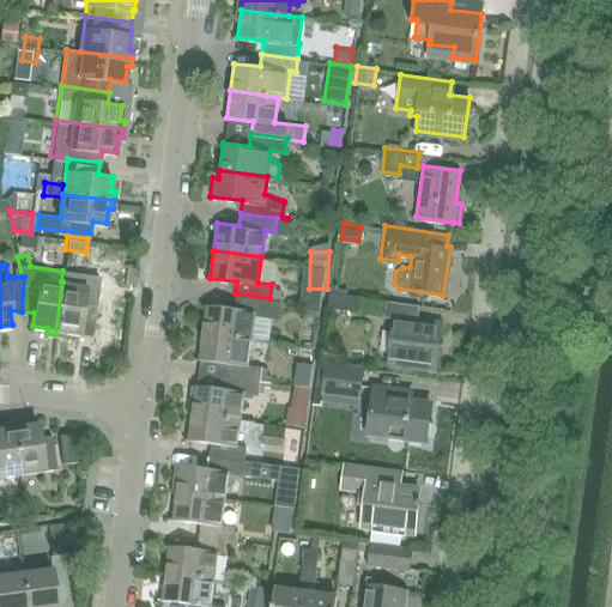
[(64,335),(64,331),(92,334),(98,285),(62,281),(55,334),(64,335)]
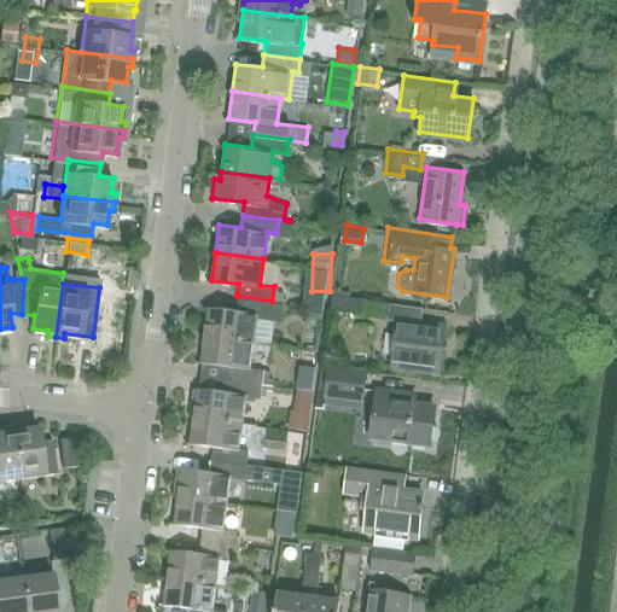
[(359,312),(360,297),(331,292),(329,308),(359,312)]
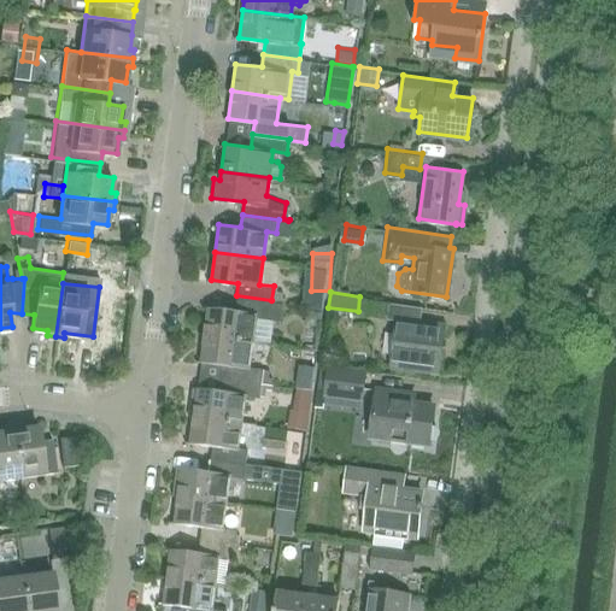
[(282,301),(271,300),(236,295),(234,309),(207,305),(204,333),(252,339),(256,316),(280,319),(282,301)]
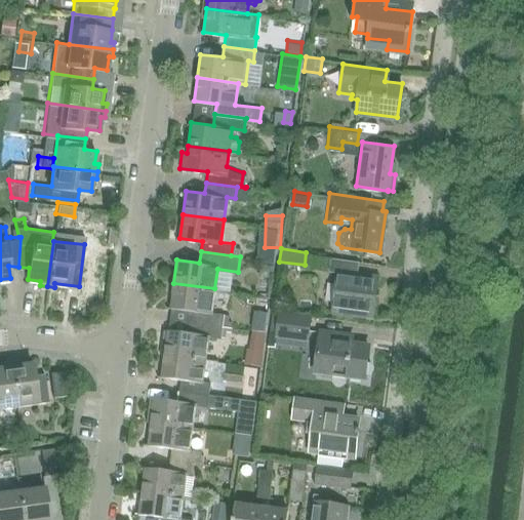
[(377,274),(357,271),(358,260),(329,255),(327,271),(336,272),(332,309),(372,314),(377,274)]
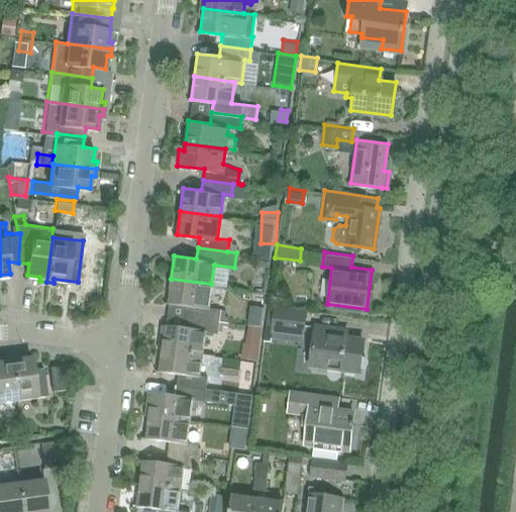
[(208,306),(211,284),(171,279),(168,302),(190,305),(189,316),(218,319),(220,307),(208,306)]
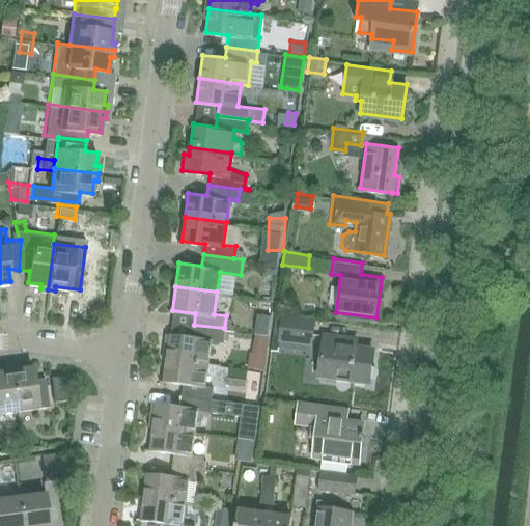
[(310,341),(313,316),(282,312),(279,338),(310,341)]
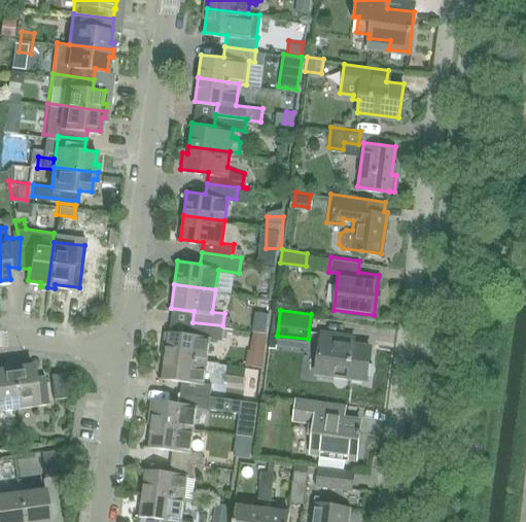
[(220,338),(222,325),(193,322),(190,333),(167,329),(164,353),(206,358),(209,336),(220,338)]
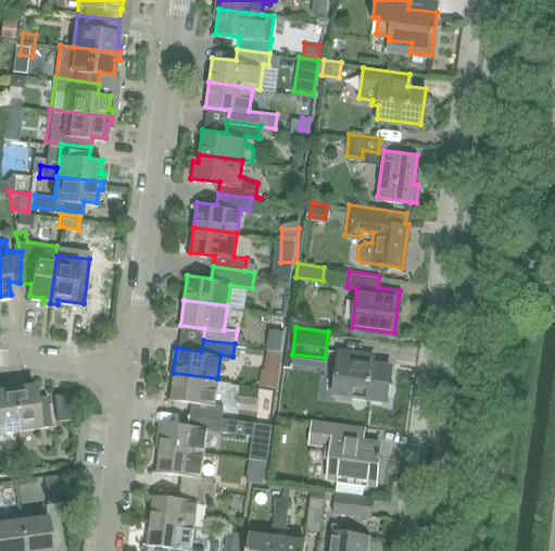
[(385,398),(390,363),(371,360),(373,352),(339,348),(333,391),(385,398)]
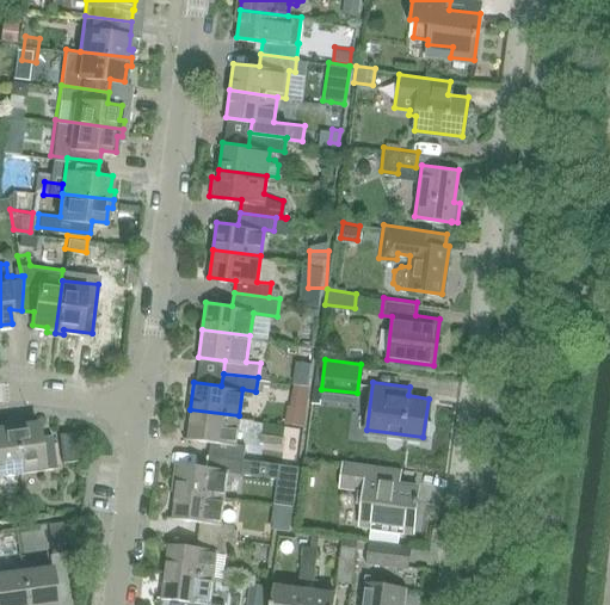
[(302,403),(285,401),(282,420),(299,423),(302,403)]
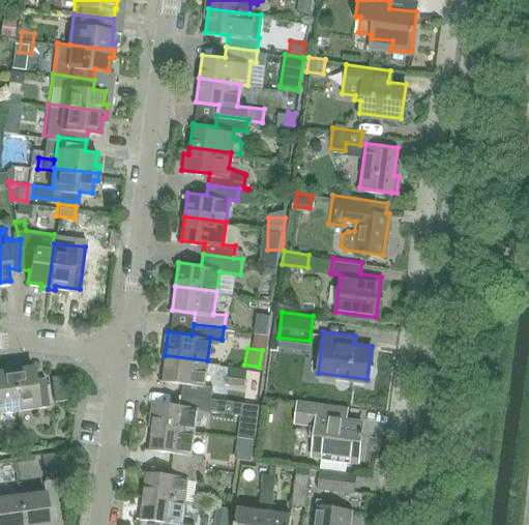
[(204,382),(207,360),(165,355),(162,378),(181,381),(179,392),(210,397),(211,383),(204,382)]
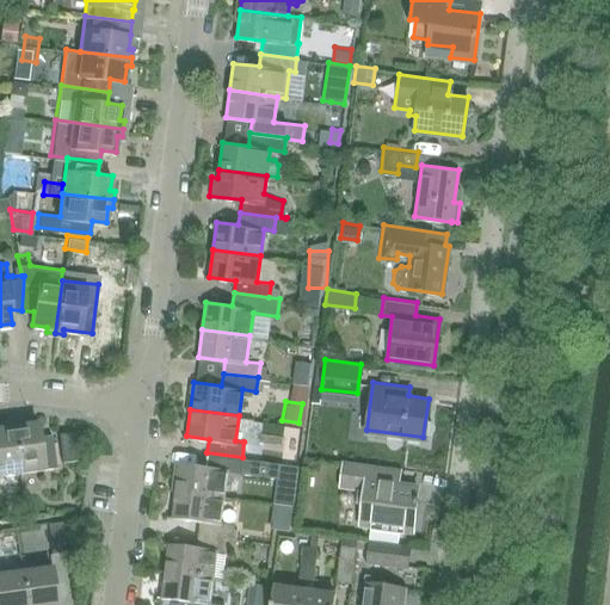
[(12,418),(19,469),(55,464),(50,433),(39,434),(37,420),(22,423),(22,417),(12,418)]
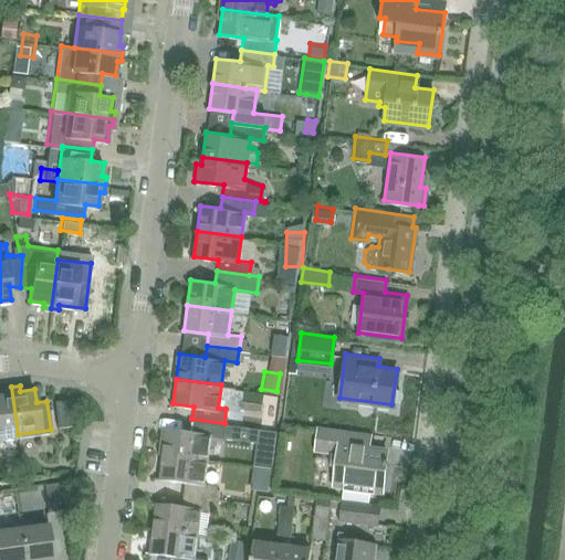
[(0,436),(18,434),(11,387),(3,388),(4,392),(0,392),(0,436)]
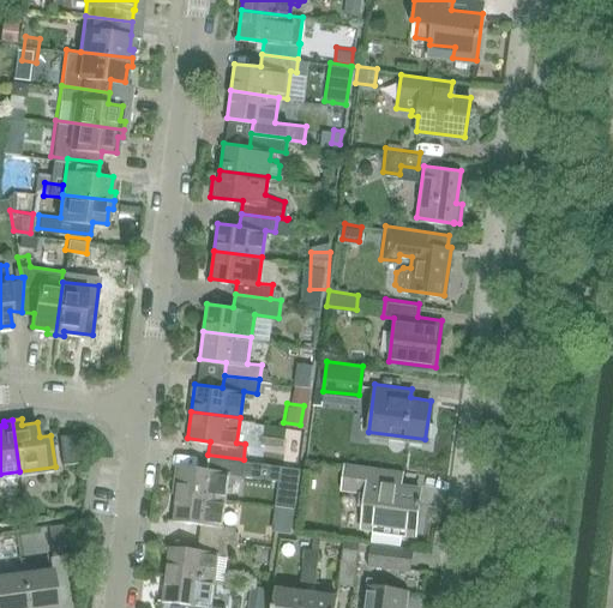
[(61,461),(76,459),(72,432),(58,433),(61,461)]
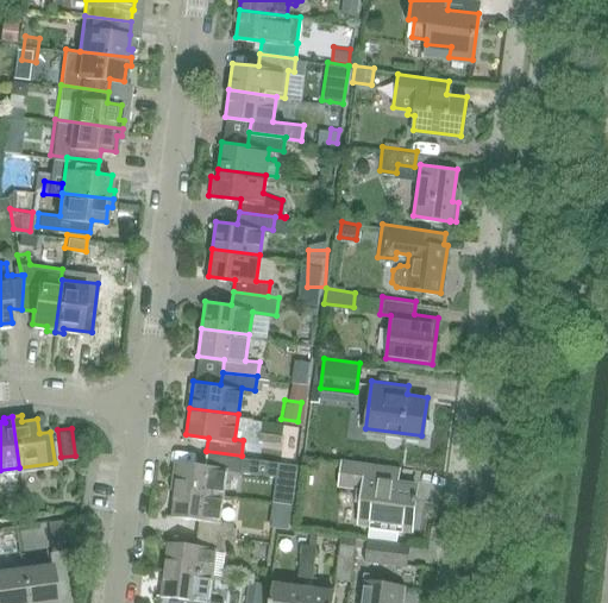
[(239,470),(242,456),(206,451),(205,464),(177,460),(174,488),(221,494),(225,468),(239,470)]
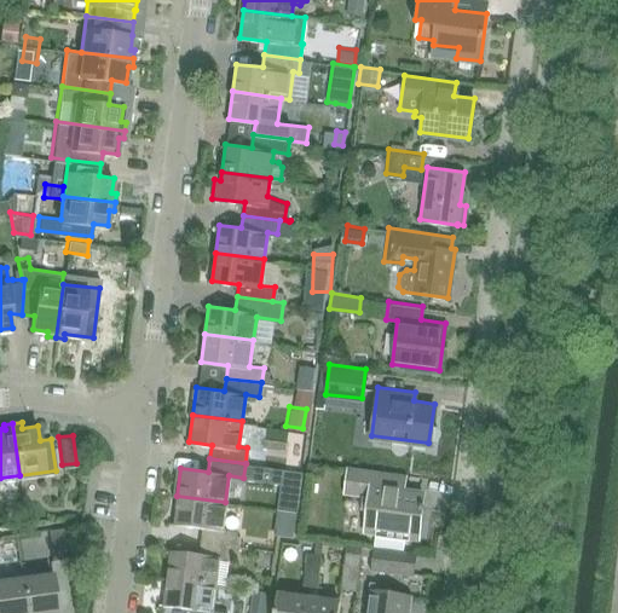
[(347,467),(344,490),(369,495),(364,528),(376,530),(374,545),(402,549),(404,533),(416,536),(422,490),(403,487),(404,474),(347,467)]
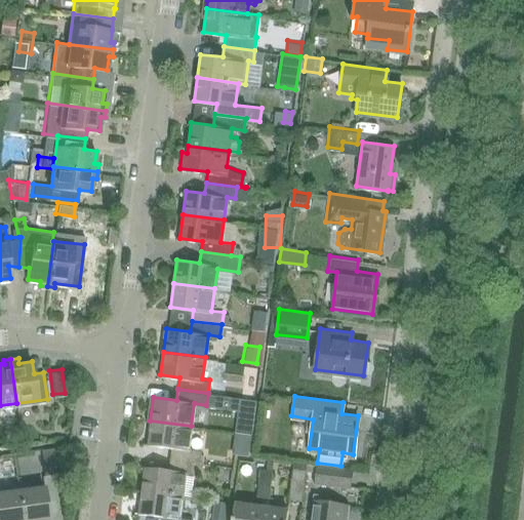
[(242,400),(241,420),(257,421),(258,401),(242,400)]
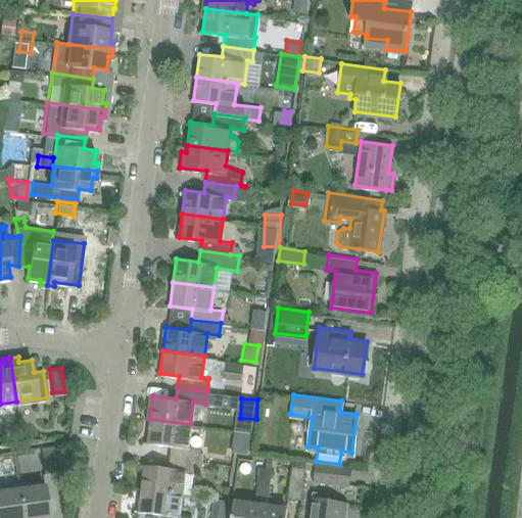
[(188,445),(190,424),(149,419),(146,442),(170,445),(168,456),(198,460),(199,448),(188,445)]
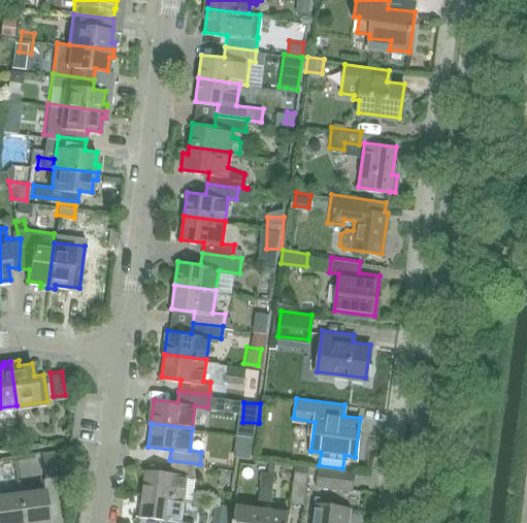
[(240,426),(239,445),(256,446),(257,427),(240,426)]
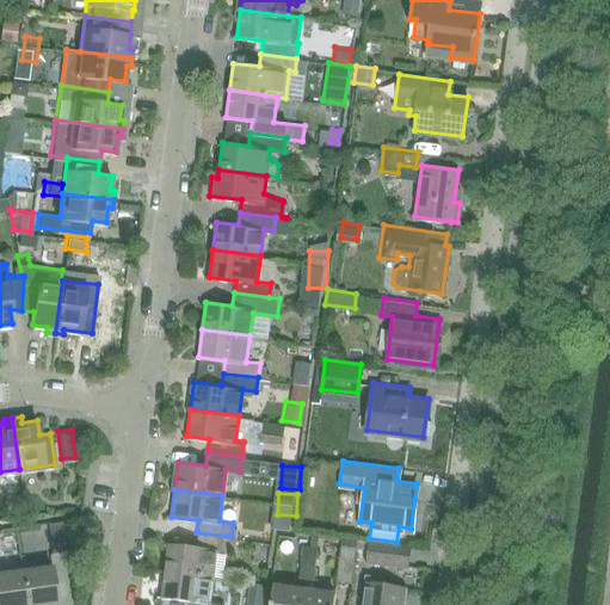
[(66,548),(62,518),(47,520),(51,550),(66,548)]
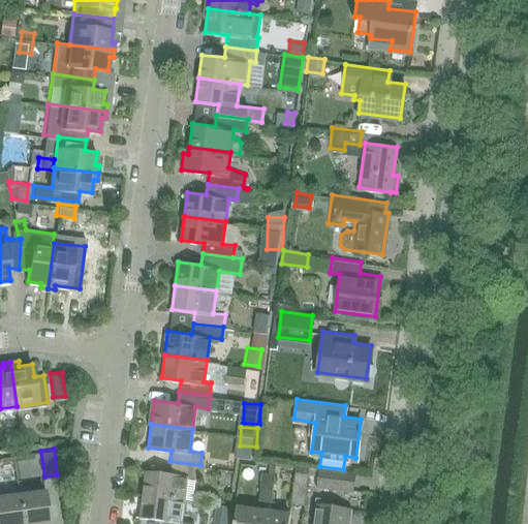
[(198,476),(200,465),(169,461),(168,471),(145,468),(142,493),(183,498),(186,475),(198,476)]
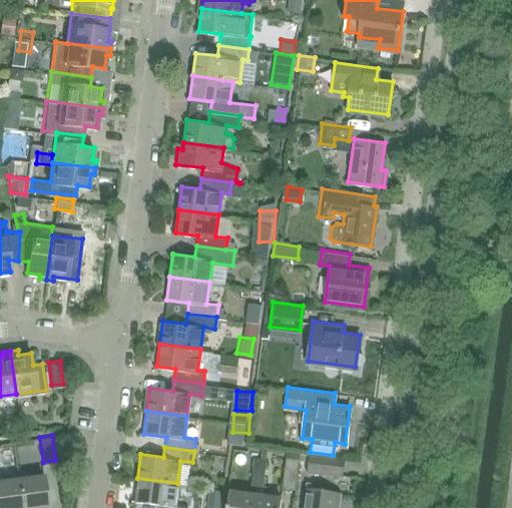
[(342,474),(343,458),(309,454),(307,470),(342,474)]
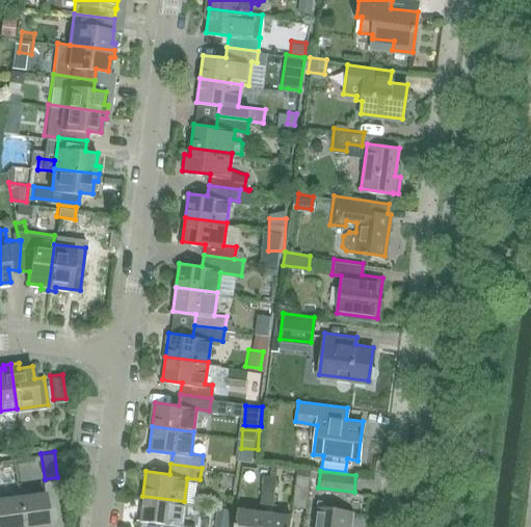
[(304,505),(309,473),(295,472),(292,503),(304,505)]
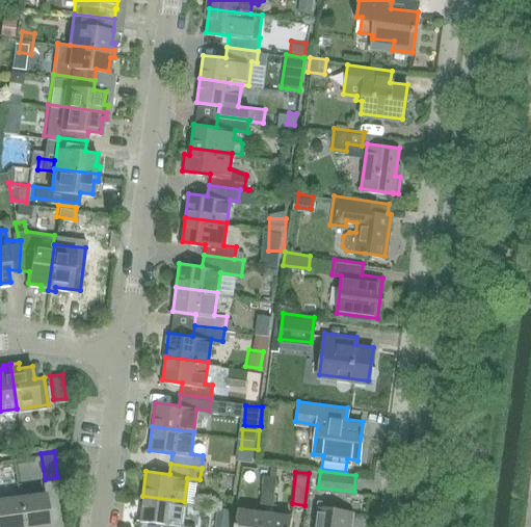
[(263,474),(261,488),(273,490),(275,476),(263,474)]
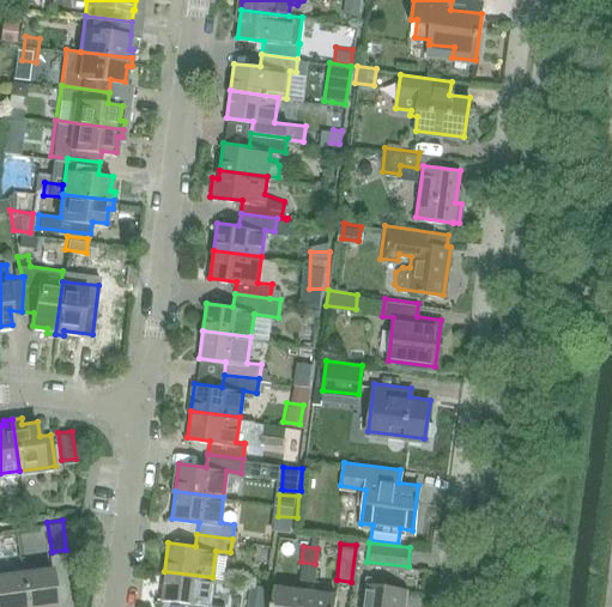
[(313,577),(315,564),(301,562),(300,577),(306,578),(313,580),(313,577)]
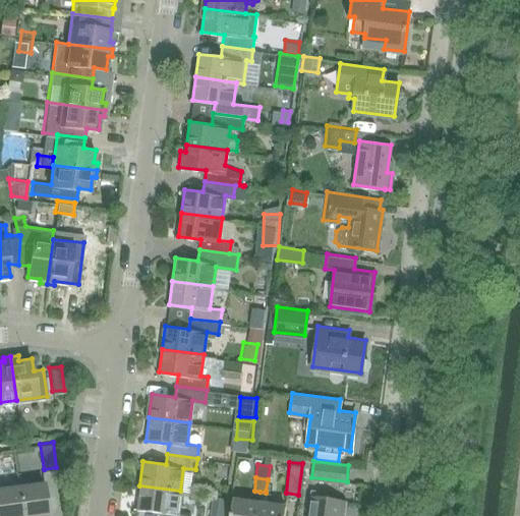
[(44,480),(18,484),(21,515),(38,515),(48,515),(44,480)]
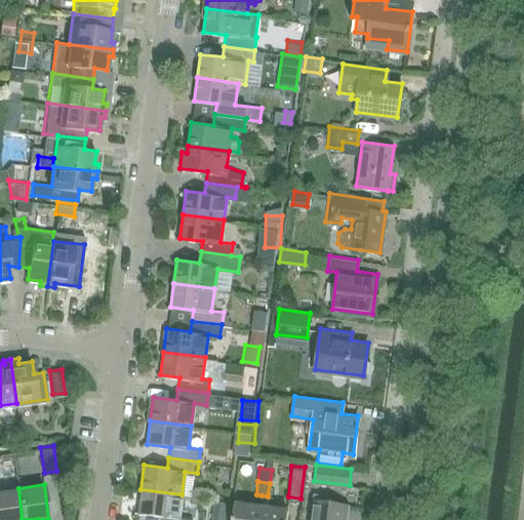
[(0,519),(22,519),(18,488),(0,490),(0,519)]
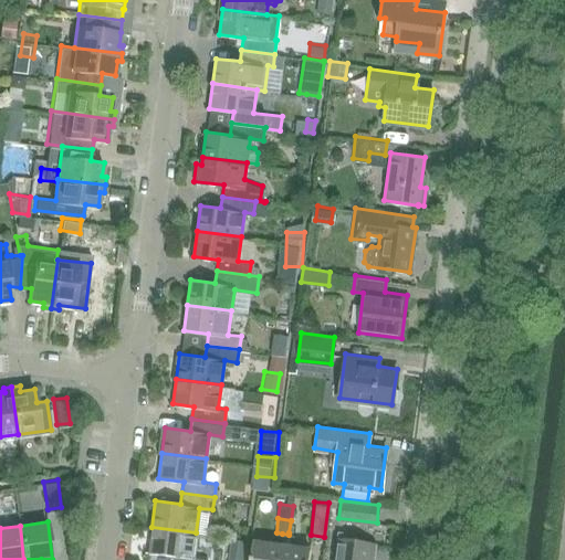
[(192,556),(196,532),(152,527),(148,552),(174,556),(173,559),(205,559),(206,558),(192,556)]
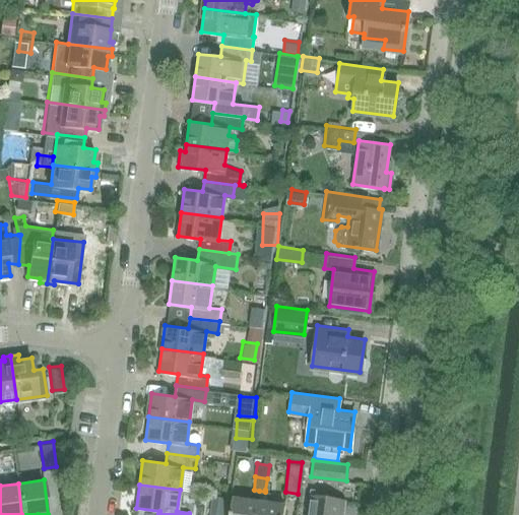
[(340,514),(342,500),(324,497),(325,489),(309,487),(308,495),(310,496),(307,514),(340,514)]
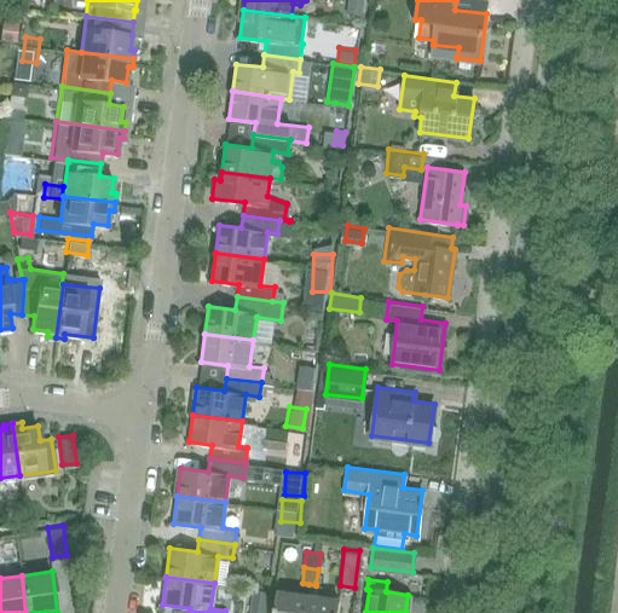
[(307,594),(309,594),(305,612),(336,612),(339,599),(318,596),(321,584),(316,583),(316,585),(309,584),(307,594)]
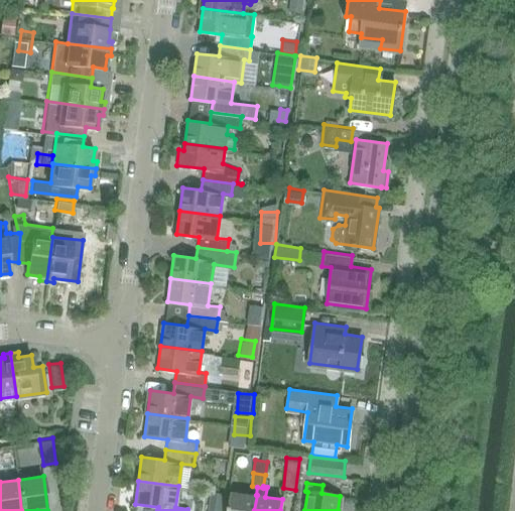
[(219,510),(222,492),(210,490),(206,510),(219,510)]
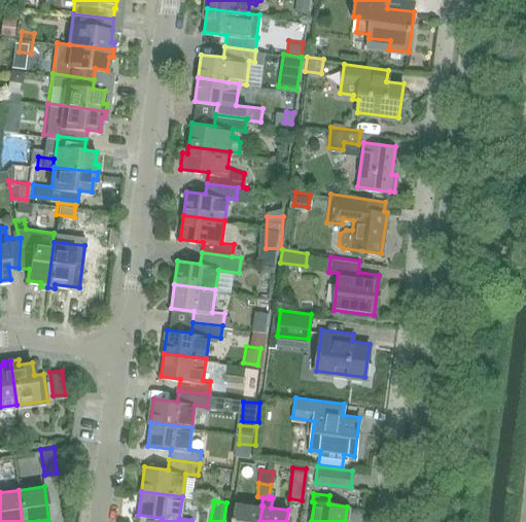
[(259,521),(263,506),(236,502),(233,521),(259,521)]
